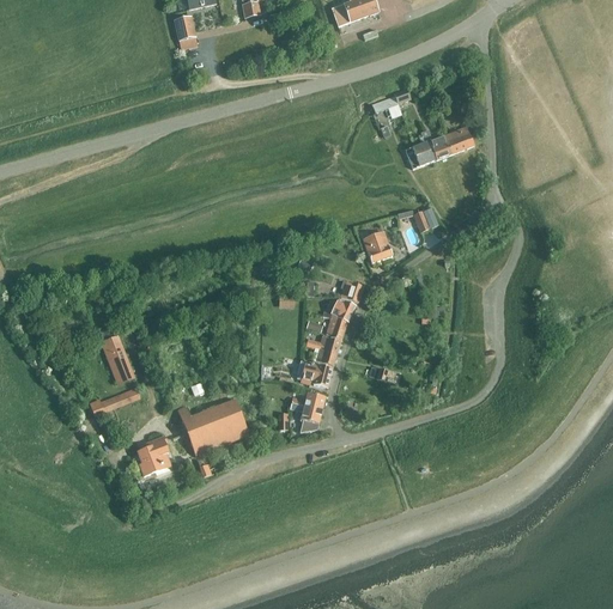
[(243,2),(246,16),(260,14),(259,0),(258,0),(243,2)]
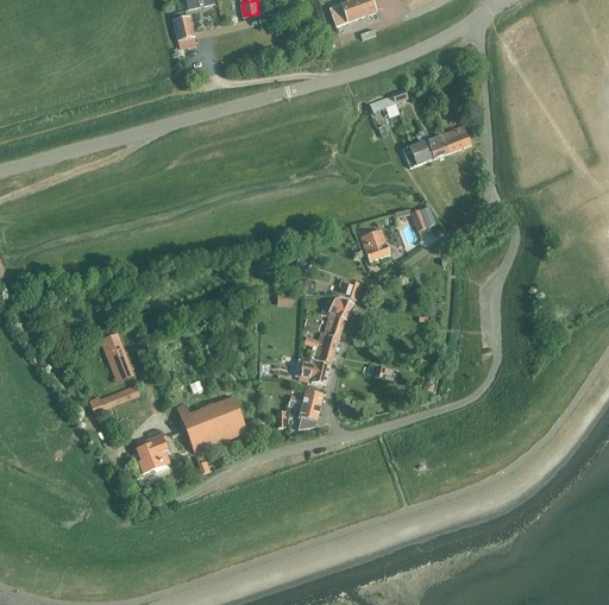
[(330,7),(337,25),(376,11),(371,0),(350,0),(330,7)]
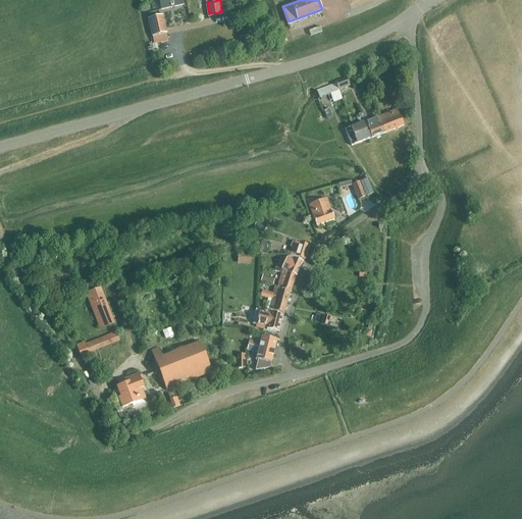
[(149,16),(154,41),(168,38),(163,13),(149,16)]
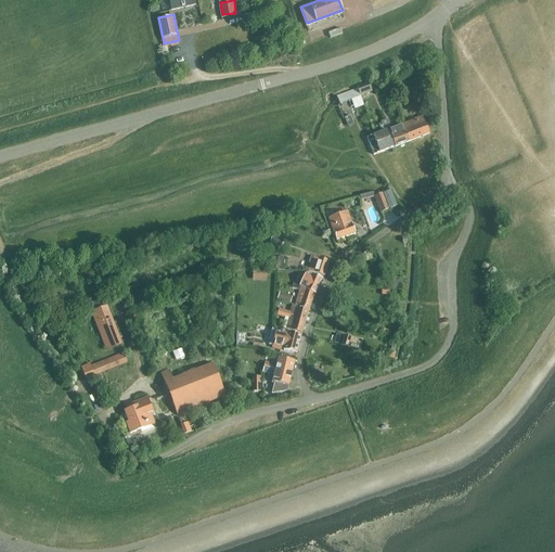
[(357,82),(357,85),(363,101),(365,100),(361,90),(371,87),(368,78),(357,82)]
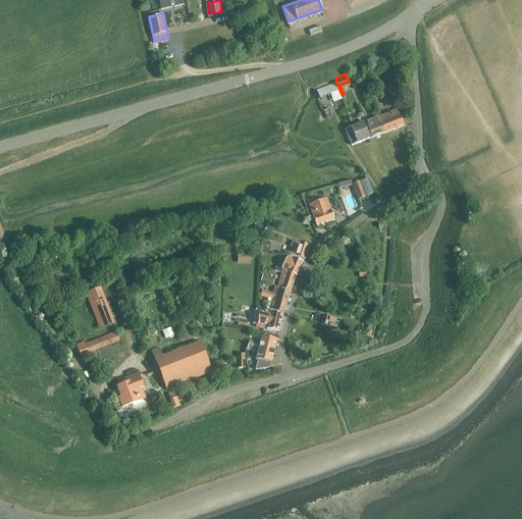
[(342,95),(335,80),(316,87),(320,96),(331,92),(334,99),(342,96),(342,95)]
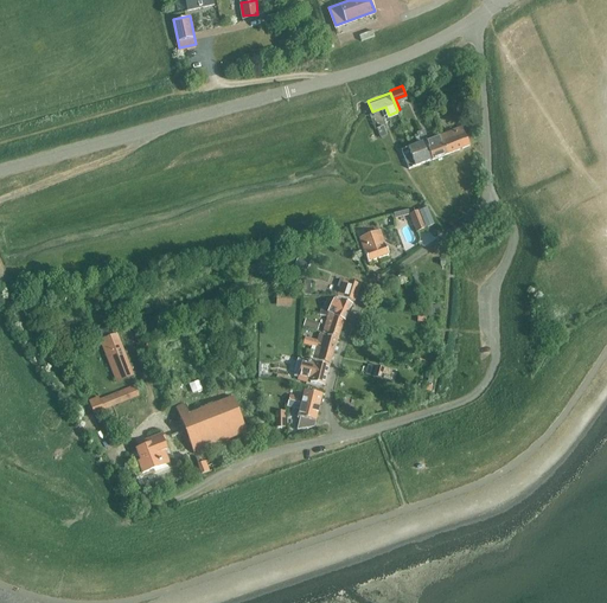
[(438,130),(446,151),(468,142),(462,124),(441,132),(441,129),(438,130)]
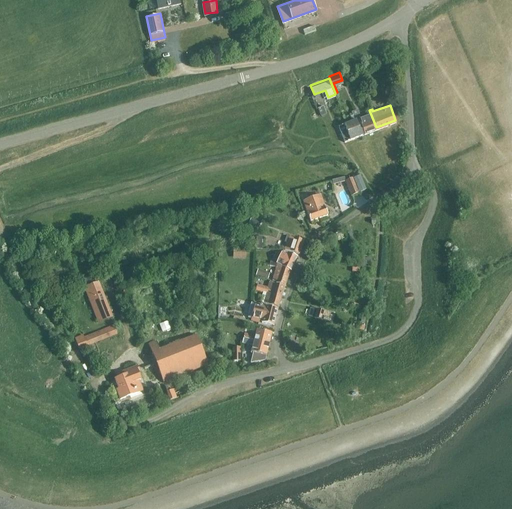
[(376,127),(369,110),(367,111),(368,113),(361,115),(358,107),(352,109),(355,117),(358,116),(364,132),(376,127)]
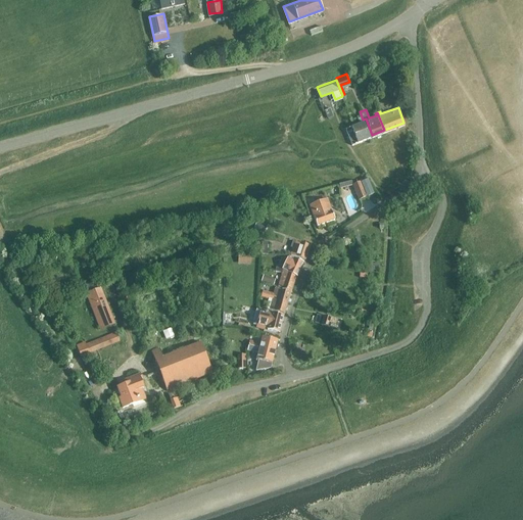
[(369,136),(363,120),(346,127),(351,142),(369,136)]
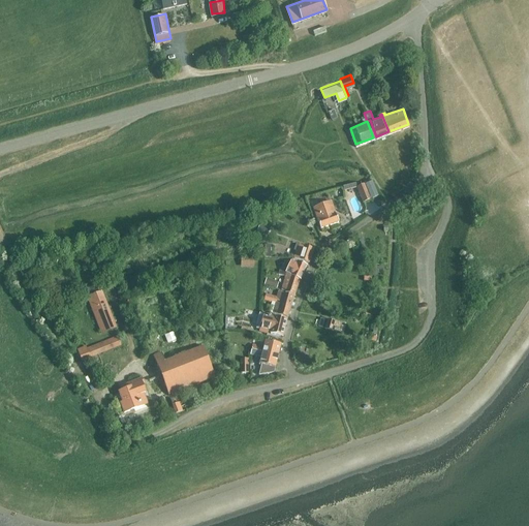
[(355,183),(362,199),(370,196),(364,180),(355,183)]
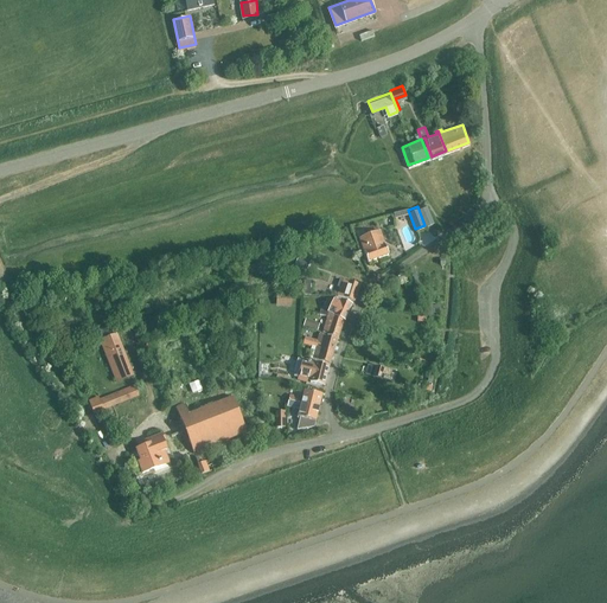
[(358,235),(366,258),(387,251),(378,228),(358,235)]
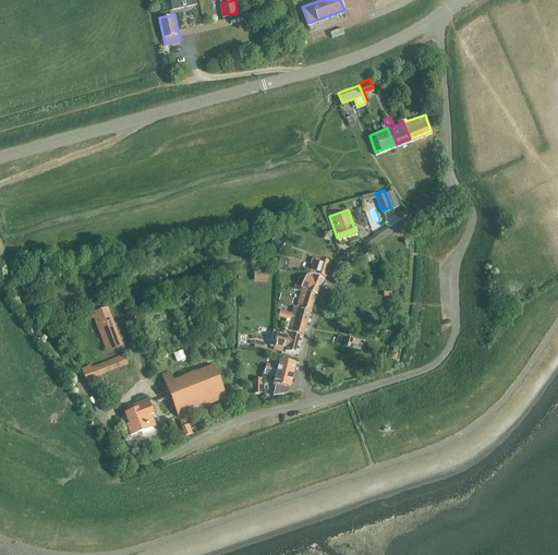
[(271,242),(282,246),(287,238),(276,232),(271,242)]
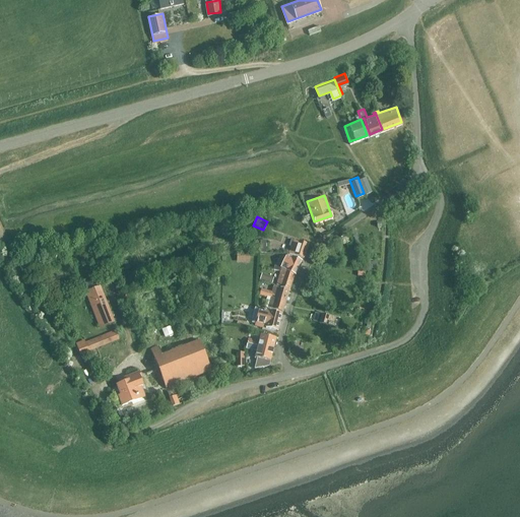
[(288,250),(303,254),(308,242),(291,236),(289,243),(291,244),(288,250)]
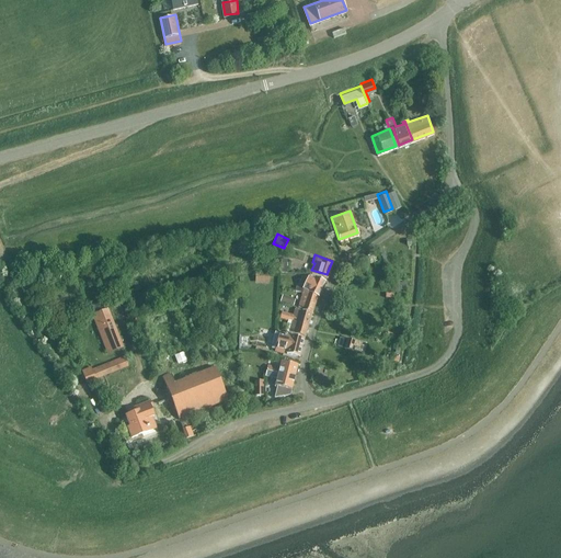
[(256,281),(270,281),(271,271),(256,271),(256,281)]
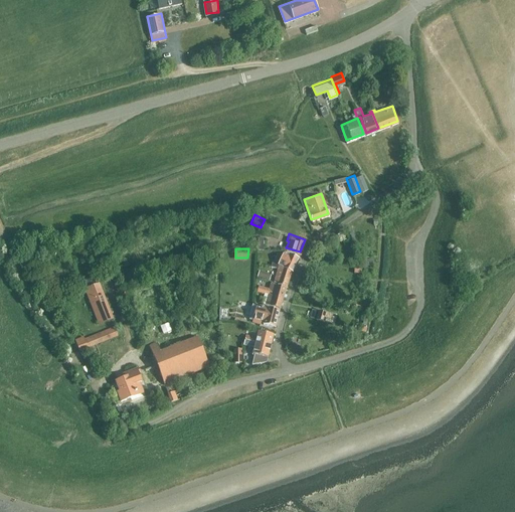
[(278,264),(291,270),(298,256),(289,252),(288,254),(283,252),(278,264)]
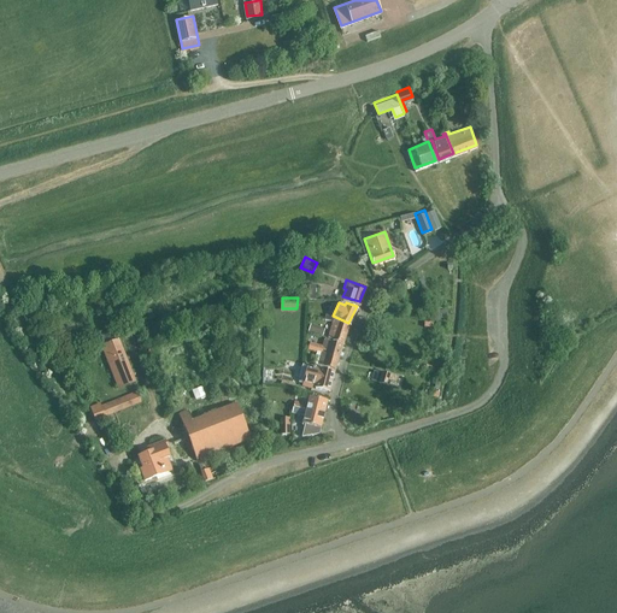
[(348,323),(333,316),(324,313),(324,317),(331,318),(330,319),(327,334),(331,335),(331,336),(342,339),(348,323)]
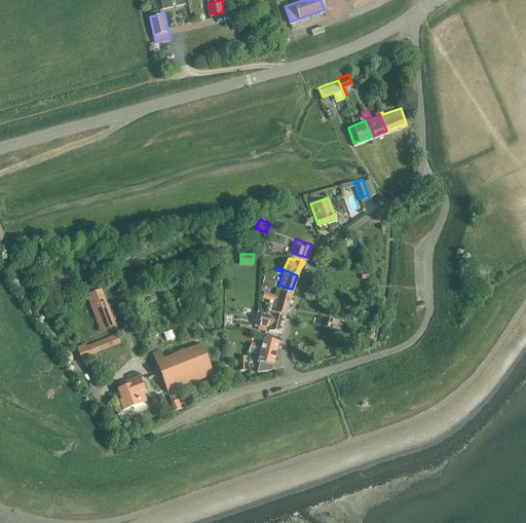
[(87,294),(101,329),(114,324),(96,279),(86,283),(90,293),(87,294)]
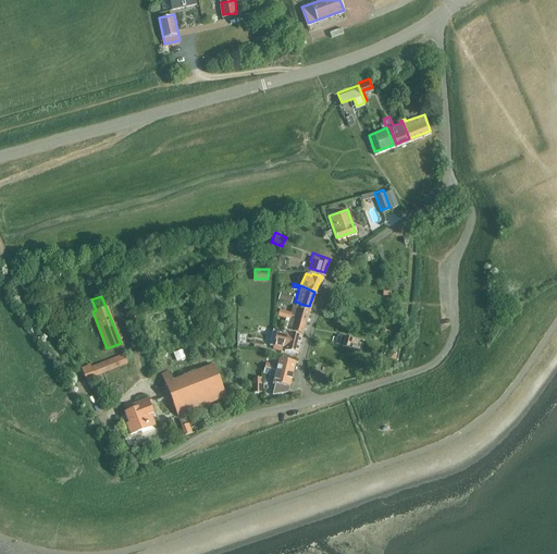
[(287,316),(304,320),(306,320),(308,309),(292,305),(291,309),(282,307),(280,314),(287,316)]
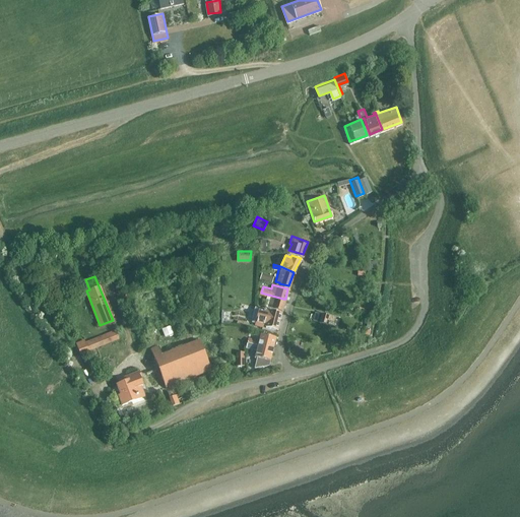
[(281,308),(283,299),(268,295),(267,299),(262,297),(260,303),(281,308)]
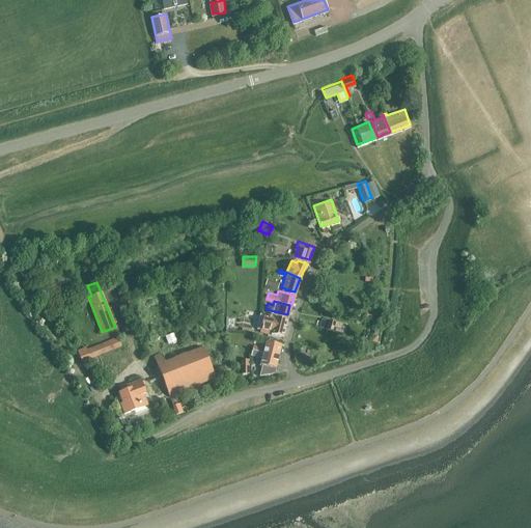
[(273,314),(273,315),(264,313),(261,329),(272,331),(271,332),(283,335),(288,318),(273,314)]
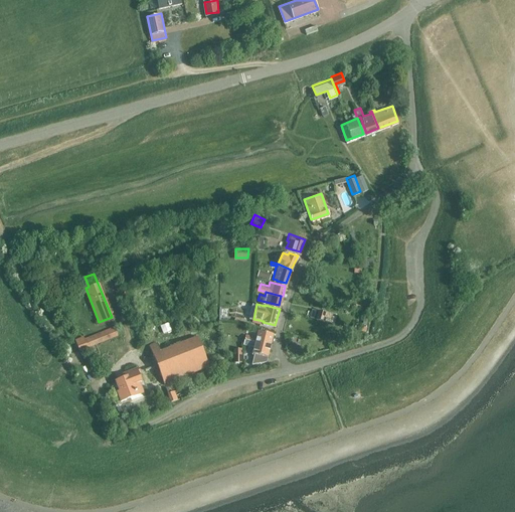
[(315,317),(324,319),(326,312),(317,309),(315,317)]
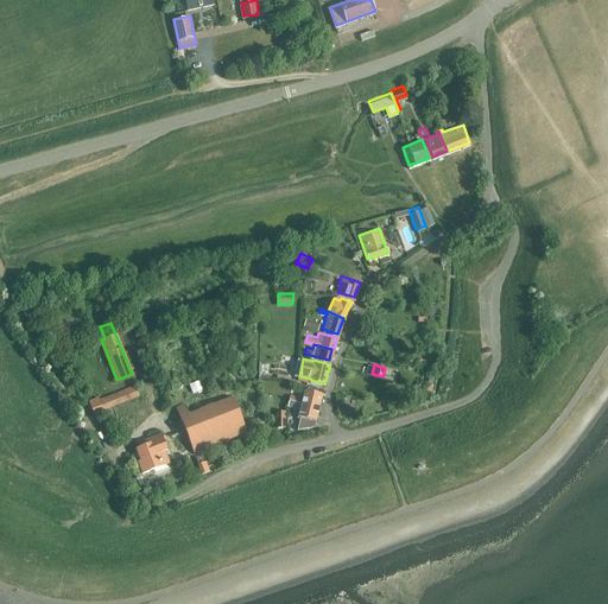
[(90,401),(96,417),(107,413),(105,407),(140,394),(135,383),(90,401)]
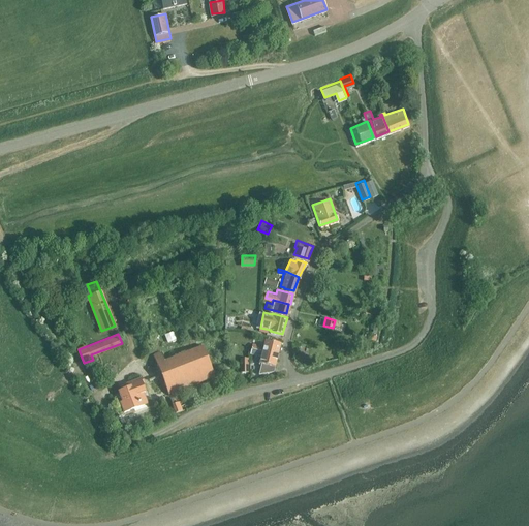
[(251,347),(278,353),(281,342),(266,338),(263,345),(252,342),(251,347)]
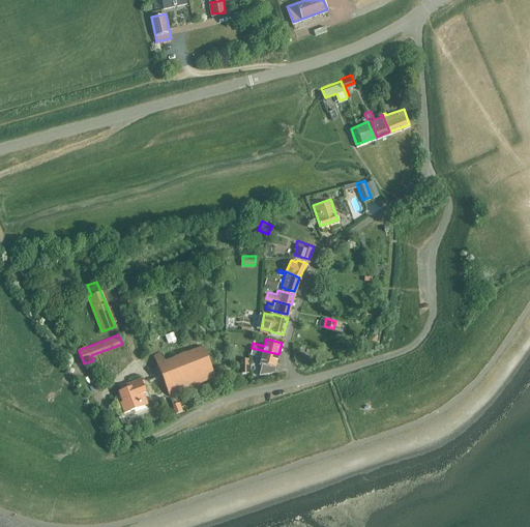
[(169,393),(215,376),(203,345),(166,359),(162,350),(153,353),(169,393)]
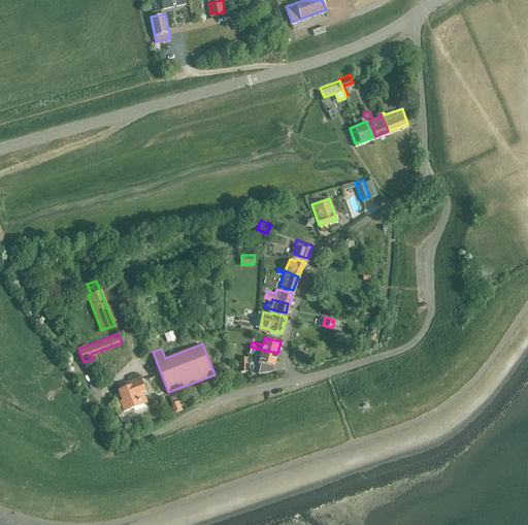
[(273,369),(277,353),(251,347),(250,351),(261,354),(259,361),(262,361),(259,372),(273,369)]
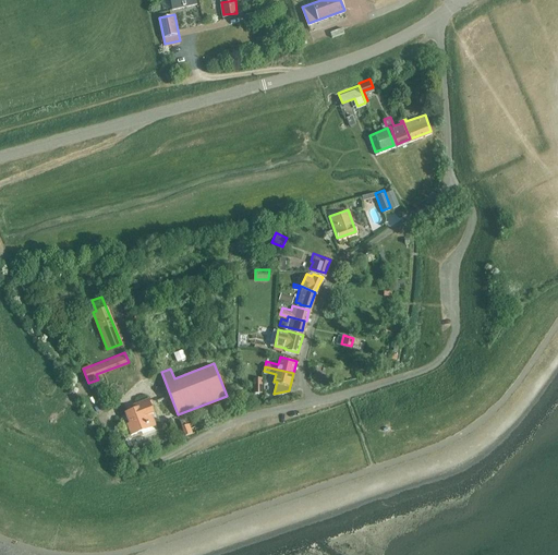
[(126,423),(131,433),(149,426),(148,425),(155,423),(152,412),(153,411),(147,397),(132,403),(134,408),(125,412),(130,422),(126,423)]
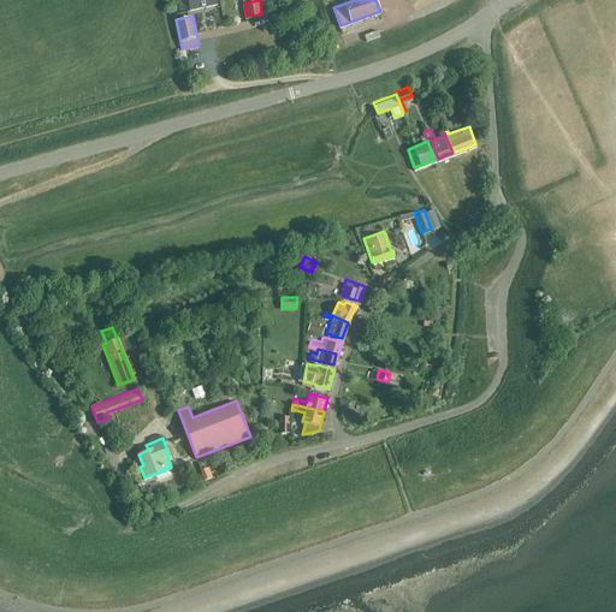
[(200,468),(203,477),(211,474),(207,464),(200,468)]
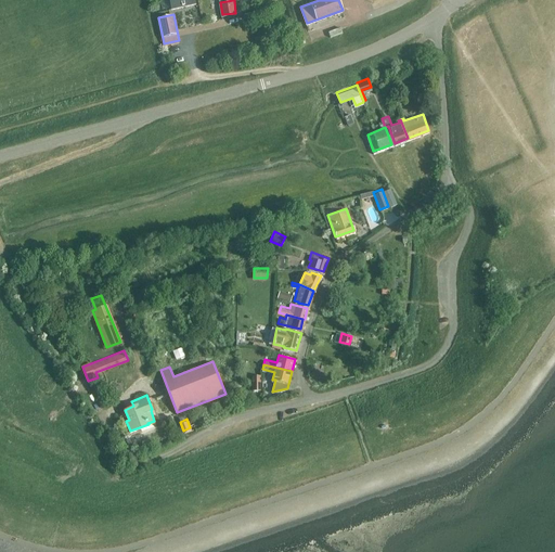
All buildings are outlined.
